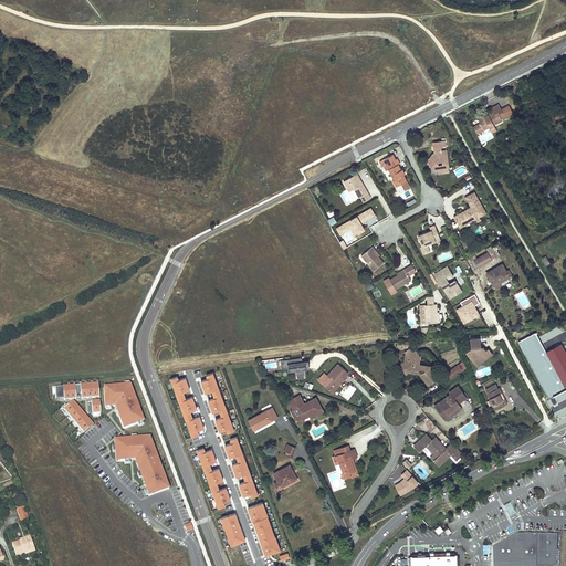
[(513,114),(510,106),(502,109),(500,105),(491,109),(493,114),(480,121),(482,124),(480,125),(473,128),(478,135),(489,129),(494,126),(502,123),(501,119),(513,114)]
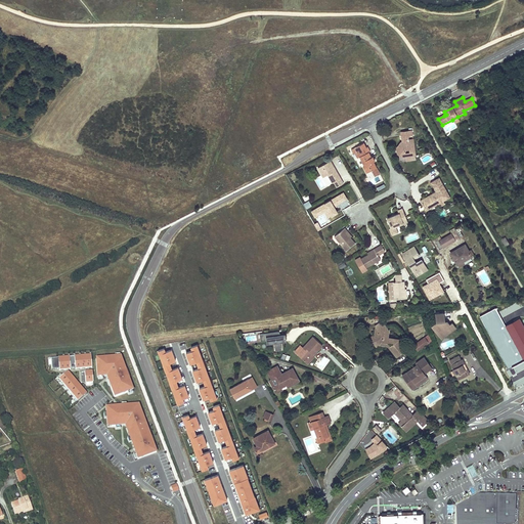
[(411,130),(407,131),(407,135),(400,136),(401,143),(398,143),(396,147),(396,154),(400,158),(404,157),(405,161),(409,161),(409,158),(411,156),(413,156),(411,130)]
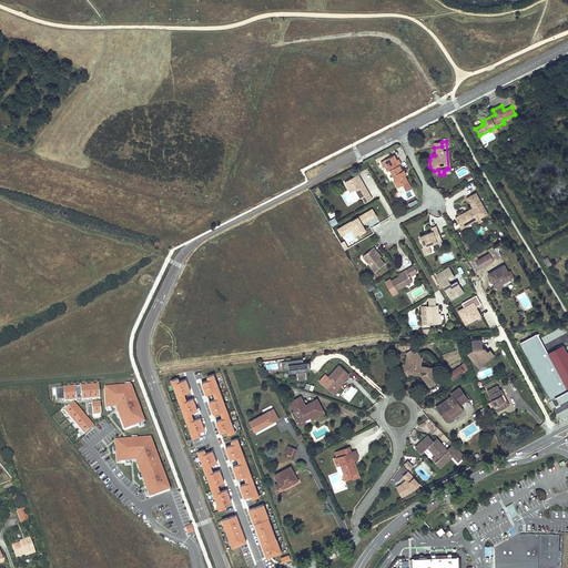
[(396,188),(408,181),(405,175),(402,170),(399,164),(397,160),(388,164),(384,166),(386,171),(388,170),(394,180),(393,181),(396,188)]
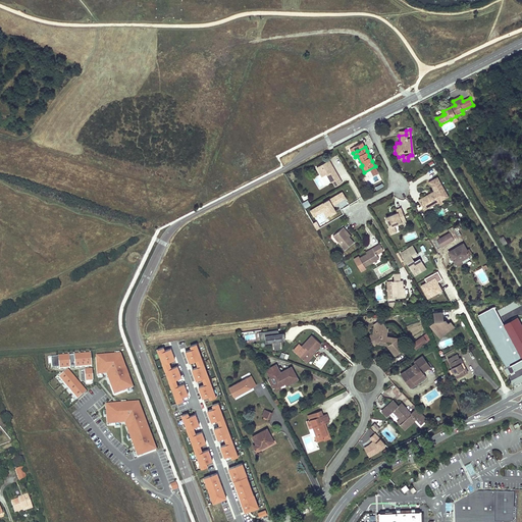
[(315,168),(321,177),(325,175),(329,183),(338,177),(328,160),(315,168)]
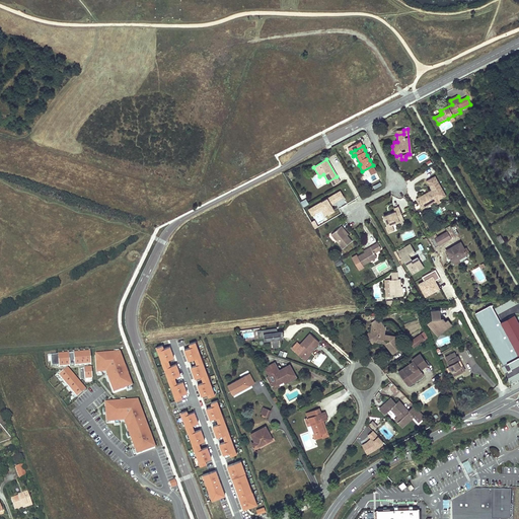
[(444,194),(433,174),(424,179),(430,190),(416,198),(421,207),(444,194)]
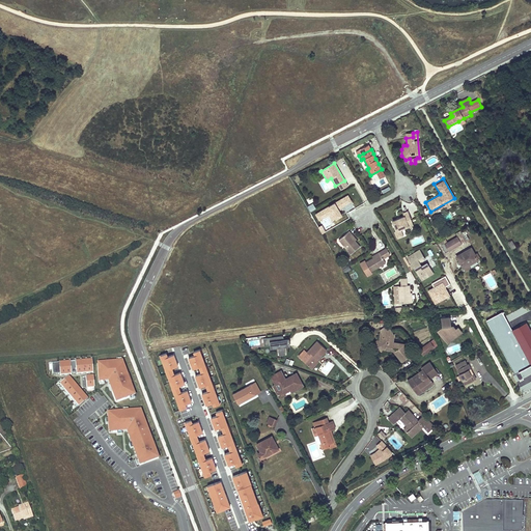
[(352,201),(348,195),(335,202),(339,208),(352,201)]
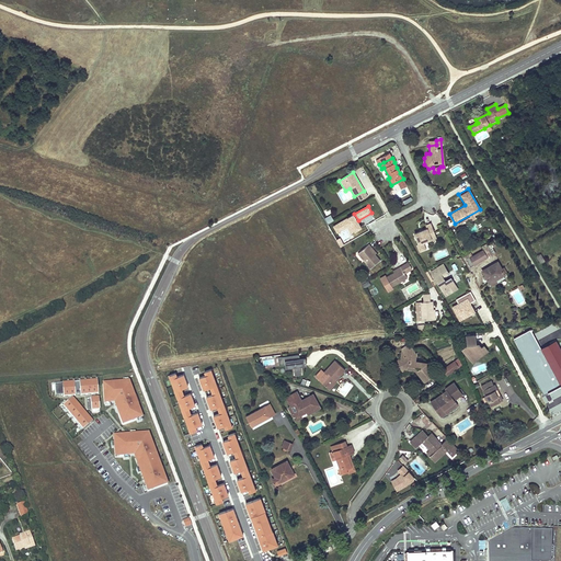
[(358,220),(354,214),(332,226),(338,235),(347,228),(351,233),(362,227),(358,220)]
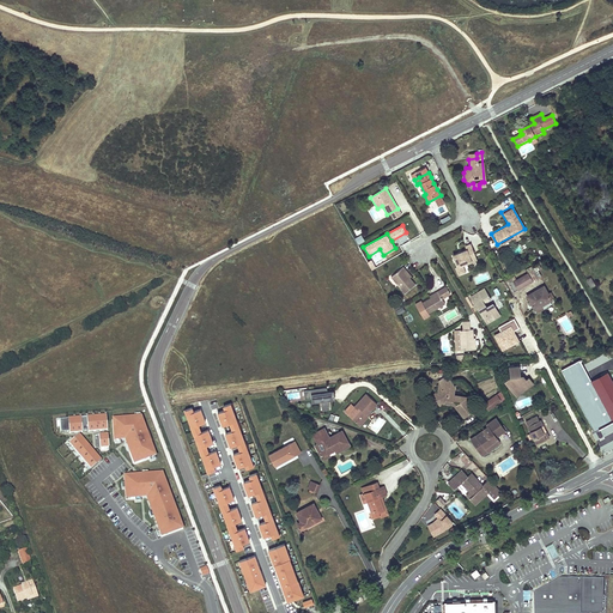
[(475,259),(469,243),(463,246),(465,249),(453,255),(456,267),(454,267),(457,274),(463,272),(461,265),(475,259)]
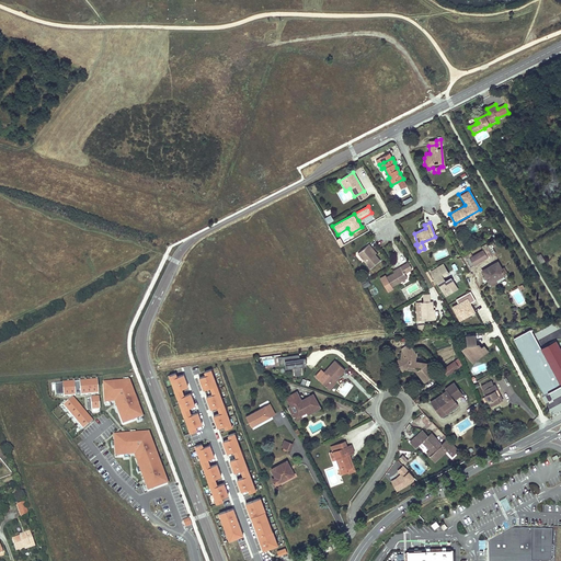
[(492,241),(484,245),(488,251),(491,255),(494,253),(491,248),(495,245),(492,241)]
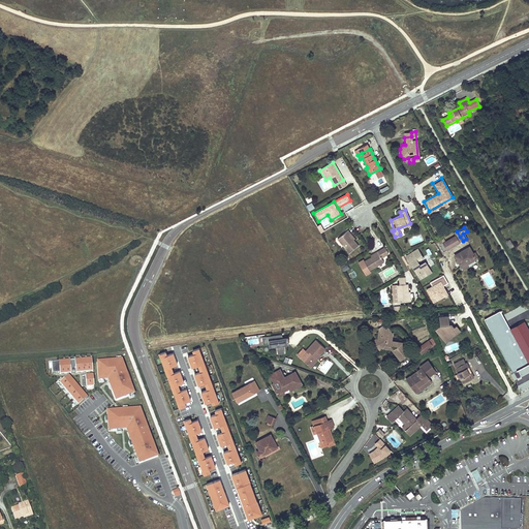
[(337,239),(348,253),(358,246),(352,240),(348,236),(350,234),(347,230),(337,239)]
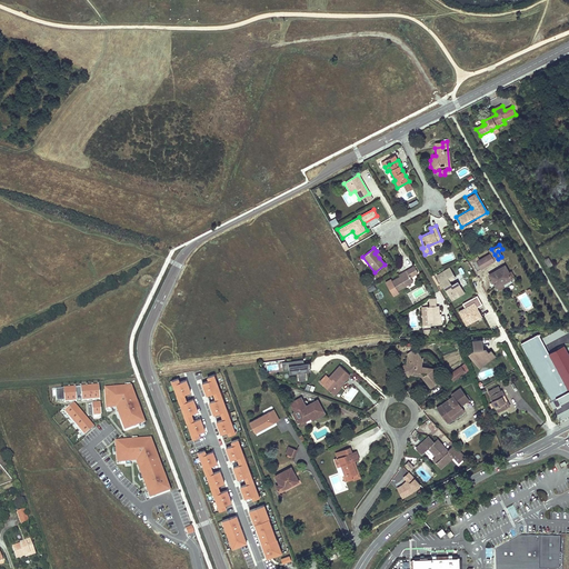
[(478,257),(473,260),(470,262),(477,272),(498,259),(495,255),(481,262),(478,257)]
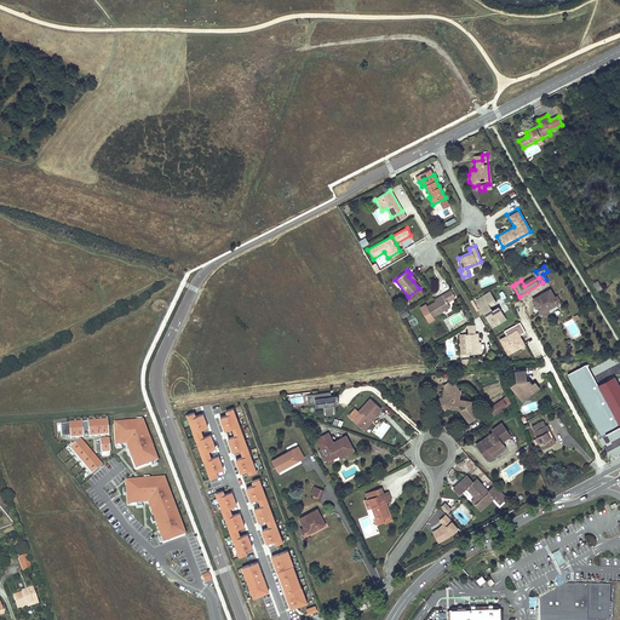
[(455,298),(451,291),(441,296),(442,297),(435,302),(428,306),(434,317),(451,308),(447,303),(455,298)]
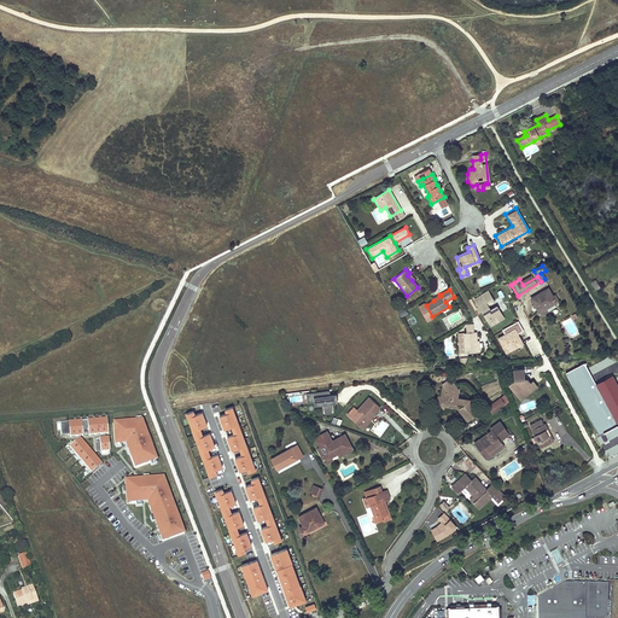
[(531,299),(535,305),(538,313),(547,308),(554,303),(555,302),(552,297),(547,290),(531,299)]
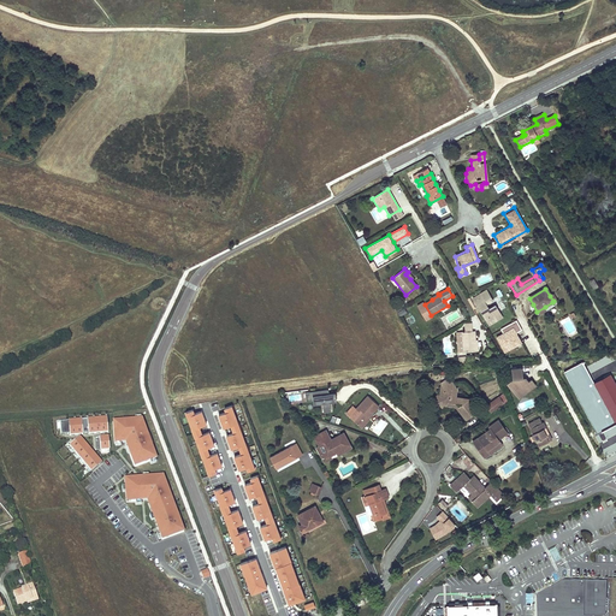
[(485,290),(473,298),(490,325),(499,319),(496,314),(498,313),(495,304),(487,309),(485,304),(491,300),(485,290)]
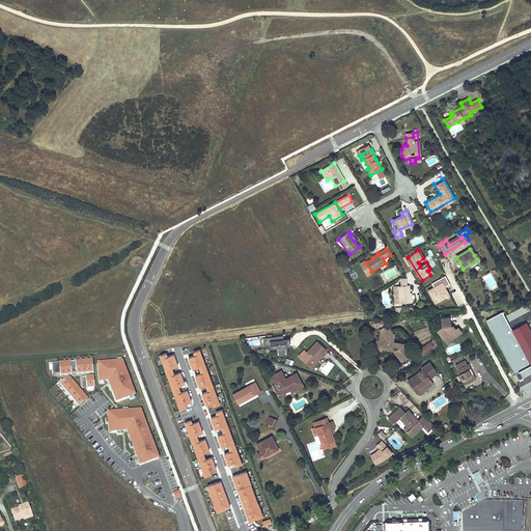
[(445,276),(439,280),(441,284),(442,283),(444,287),(449,284),(445,276)]
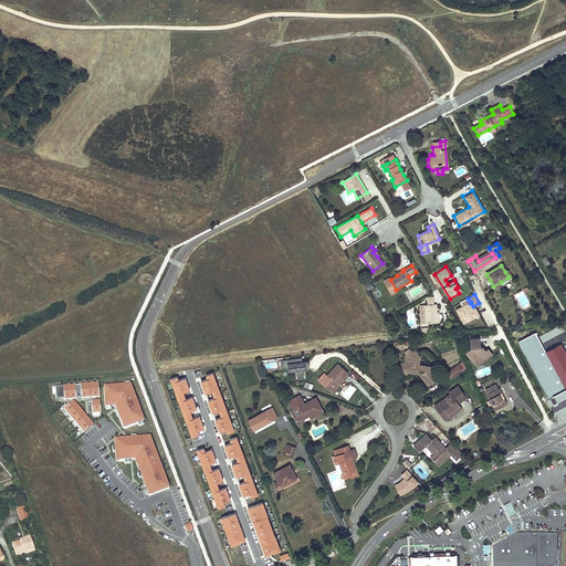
[(470,303),(468,299),(460,303),(462,307),(457,311),(464,324),(479,315),(473,306),(471,302),(470,303)]
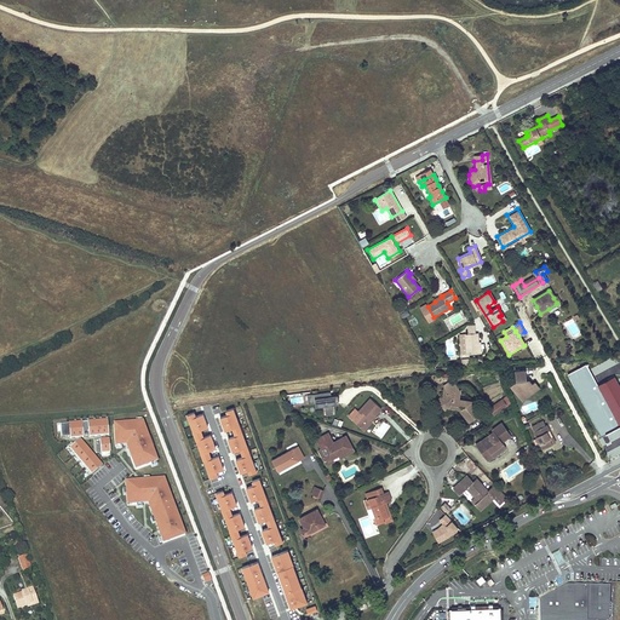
[(468,334),(464,334),(466,354),(481,354),(481,349),(478,349),(478,343),(478,334),(475,334),(468,334)]
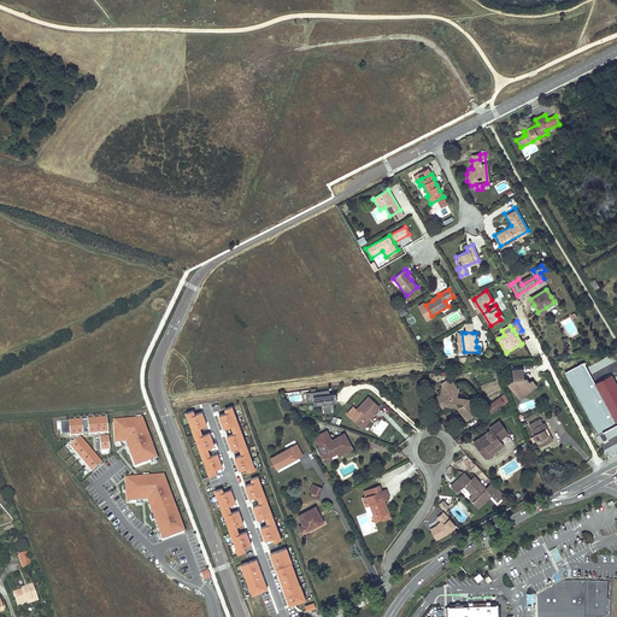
[(616,423),(595,383),(592,375),(587,368),(583,363),(565,372),(598,434),(616,423)]
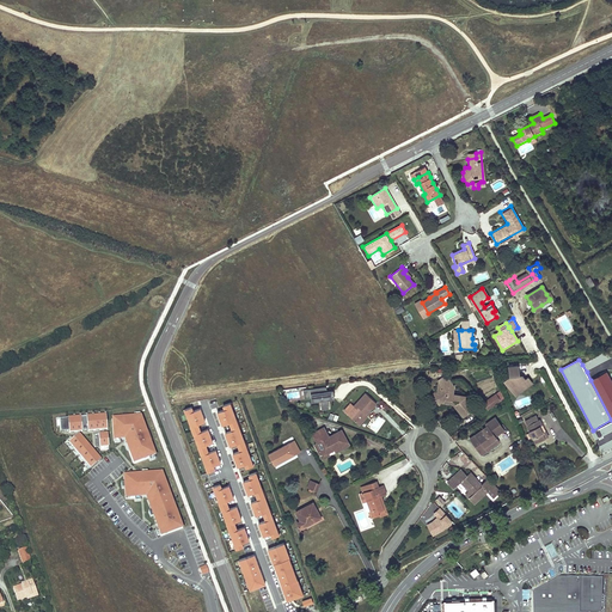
[(516,385),(521,390),(532,380),(527,375),(525,378),(521,375),(520,377),(518,374),(518,365),(508,365),(509,374),(503,379),(509,386),(516,385)]
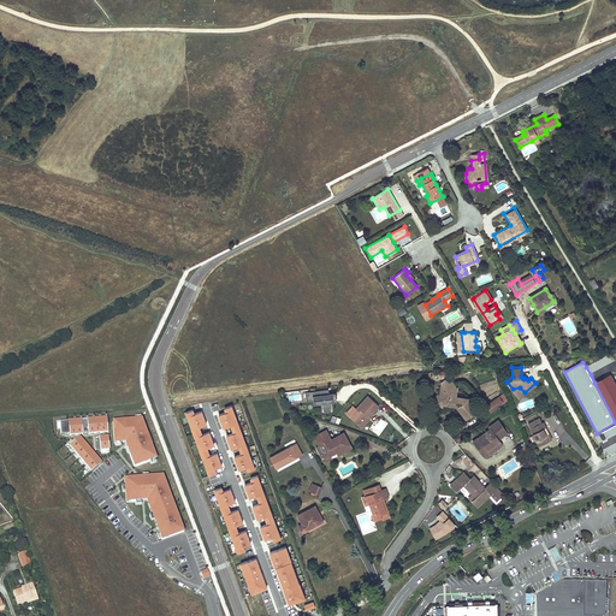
[(594,383),(615,422),(615,384),(612,378),(610,374),(594,383)]
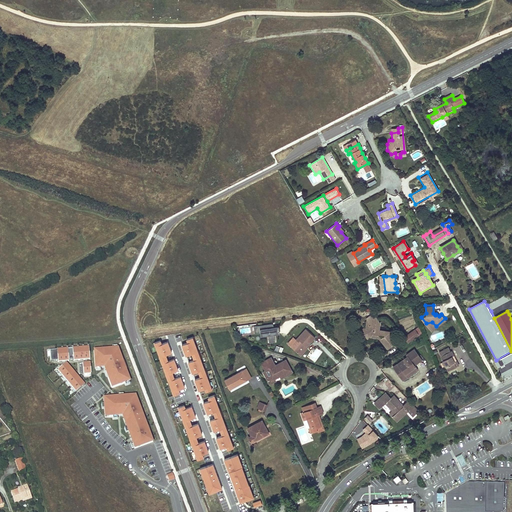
[(367,317),(367,322),(375,323),(375,319),(377,319),(373,313),(367,317)]
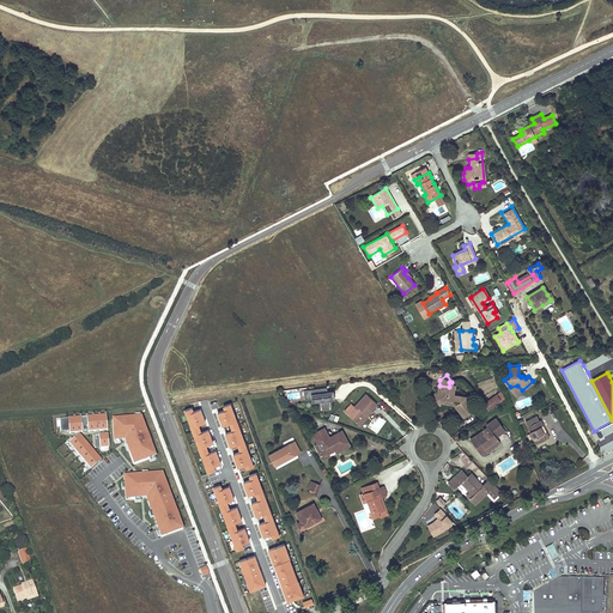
[(436,390),(436,393),(437,393),(441,393),(441,398),(437,400),(441,405),(445,401),(453,402),(454,400),(460,401),(455,405),(462,414),(468,410),(471,413),(474,410),(466,398),(454,395),(455,388),(451,382),(449,382),(449,387),(439,386),(438,390),(436,390)]
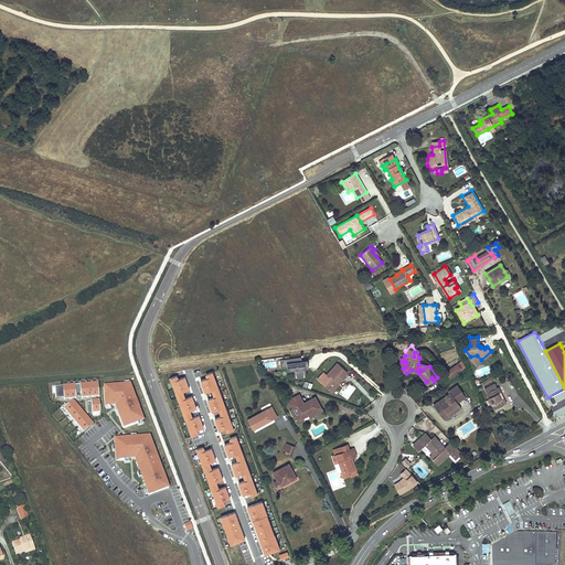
[(301,361),(301,358),(280,360),(281,368),(287,368),(296,366),(296,370),(297,377),(304,376),(302,369),(301,361)]
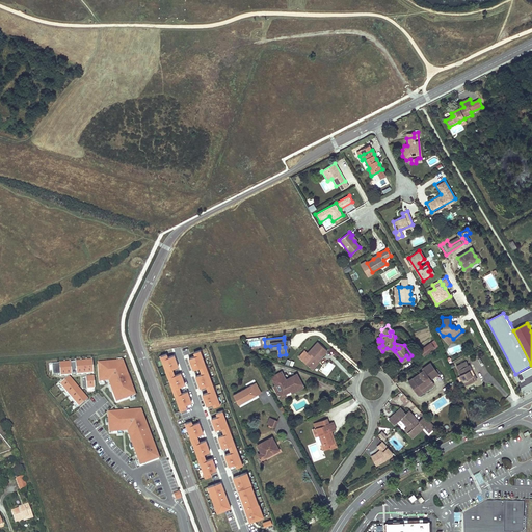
[(319,360),(327,350),(318,342),(308,352),(306,350),(299,357),(313,369),(318,363),(315,361),(317,358),(319,360)]
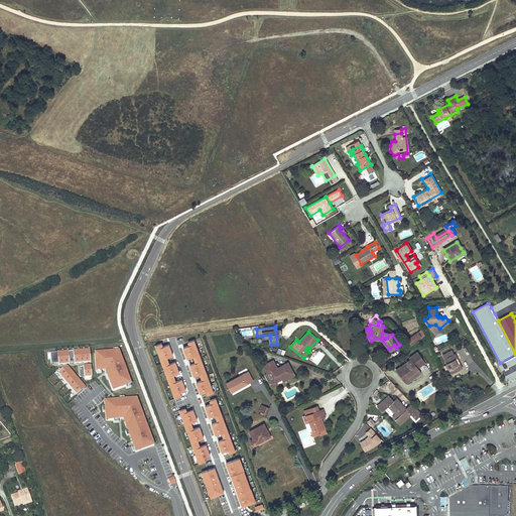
[(422,338),(419,333),(415,336),(414,337),(417,342),(422,338)]
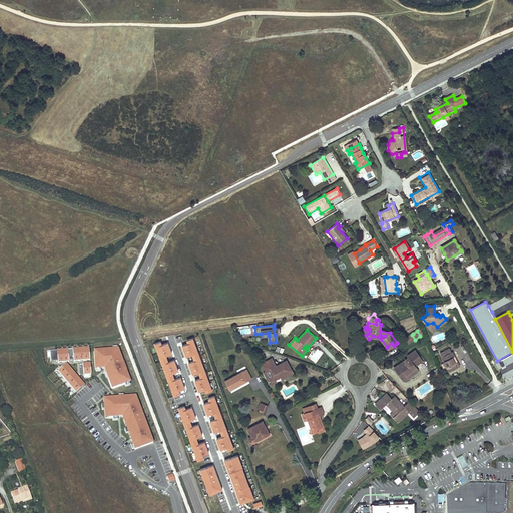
[(415,340),(412,335),(413,334),(412,333),(405,338),(409,343),(415,340)]
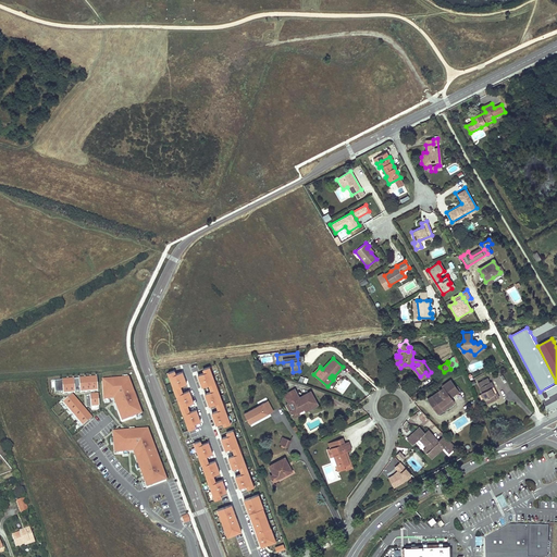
[(212,370),(210,367),(203,369),(205,372),(198,375),(202,386),(209,384),(212,392),(206,394),(210,406),(217,404),(219,410),(212,412),(217,425),(223,422),(224,426),(232,423),(230,419),(229,420),(225,408),(223,400),(222,400),(218,390),(219,390),(215,381),(215,382),(211,371),(212,370)]
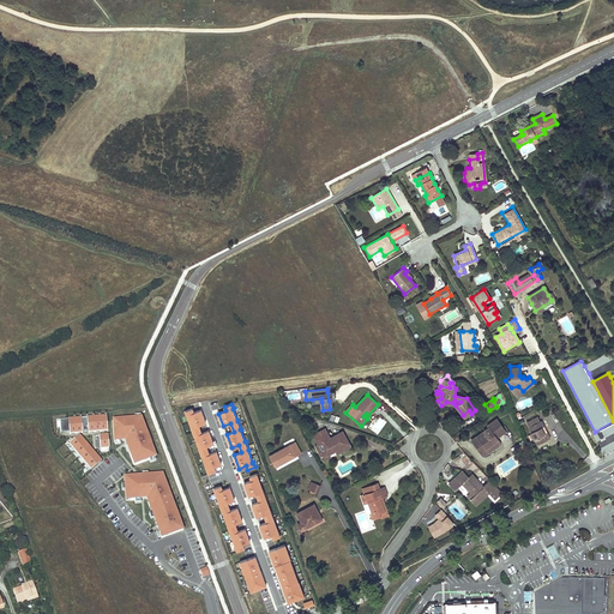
[(192,408),(185,411),(187,415),(192,427),(191,428),(194,437),(196,437),(199,449),(202,457),(203,457),(208,469),(206,469),(209,475),(216,471),(215,468),(222,465),(217,451),(210,455),(206,446),(214,444),(209,431),(202,433),(199,426),(206,423),(200,410),(194,413),(192,408)]
